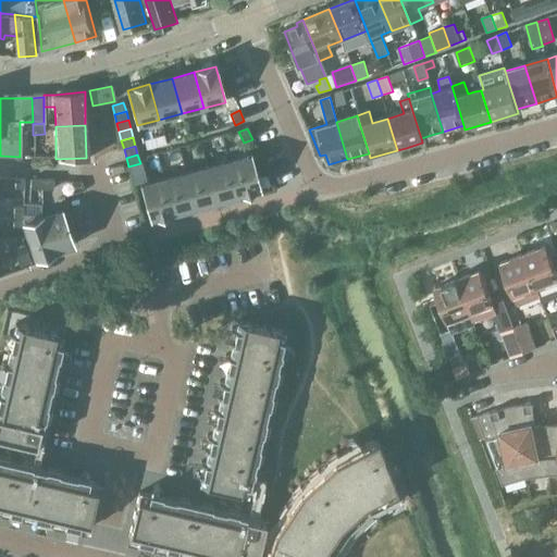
[(250,155),(229,161),(238,197),(260,190),(250,155)]
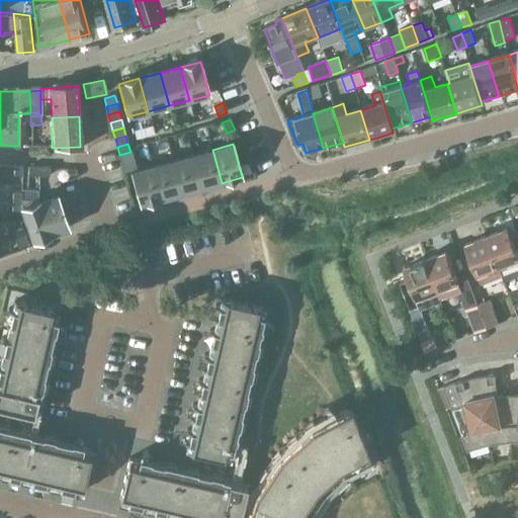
[(212,150),(192,155),(201,188),(222,183),(212,150)]
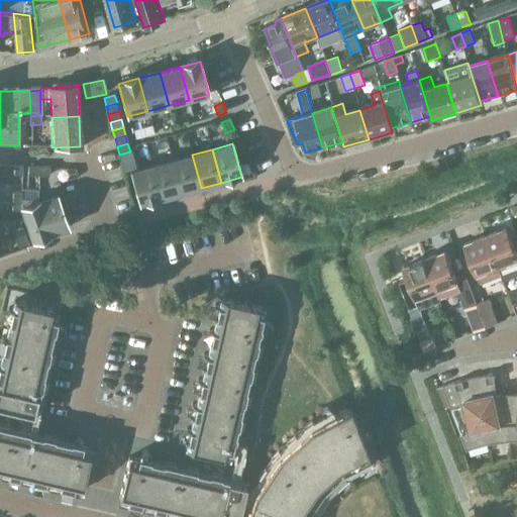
[(192,154),(172,161),(181,194),(201,188),(192,154)]
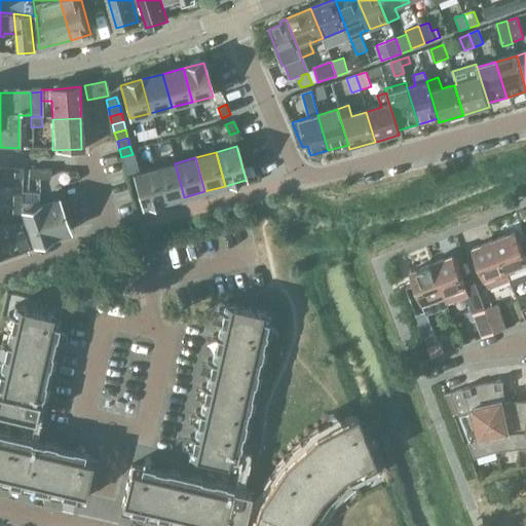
[(175,163),(154,168),(163,202),(184,197),(175,163)]
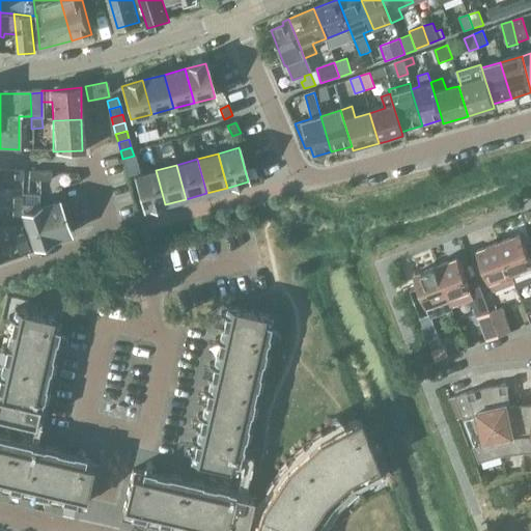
[(156,170),(134,176),(144,211),(165,204),(156,170)]
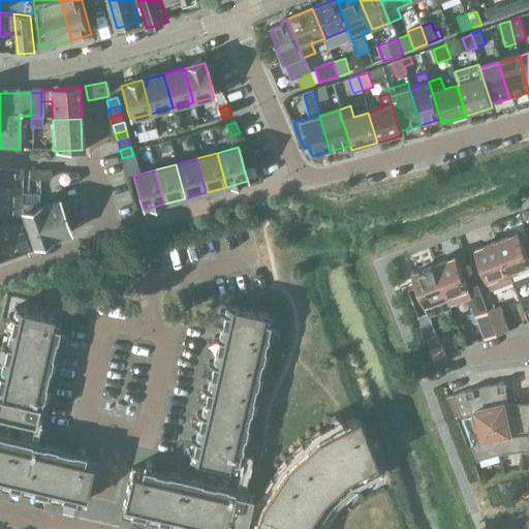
[(14,170),(13,181),(23,182),(23,170),(14,170)]
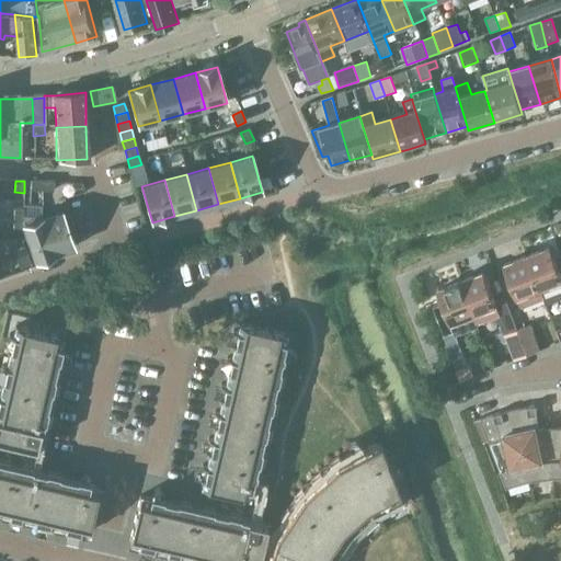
[(42,182),(31,181),(30,191),(42,191),(42,182)]
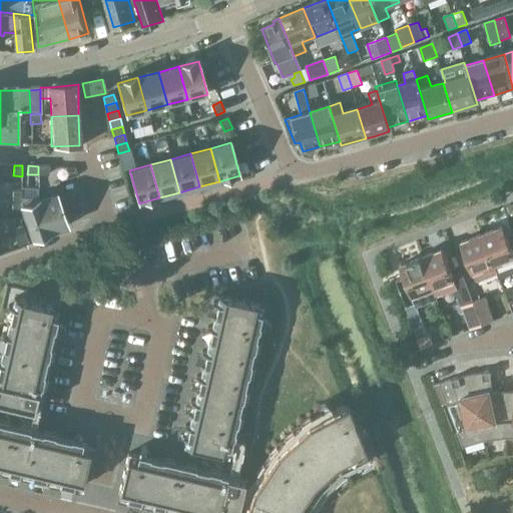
[(38,166),(38,174),(49,174),(49,166),(38,166)]
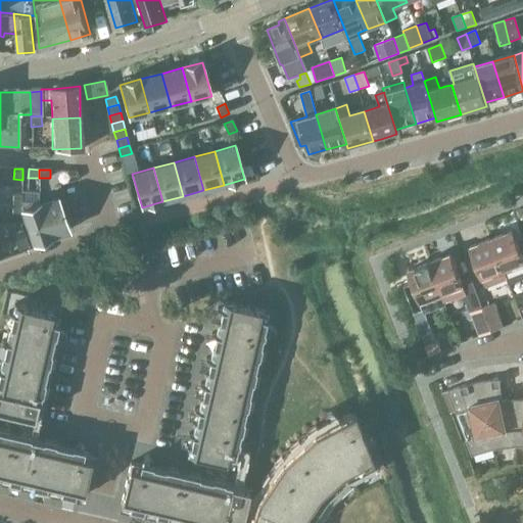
[(13,194),(12,205),(21,205),(21,195),(13,194)]
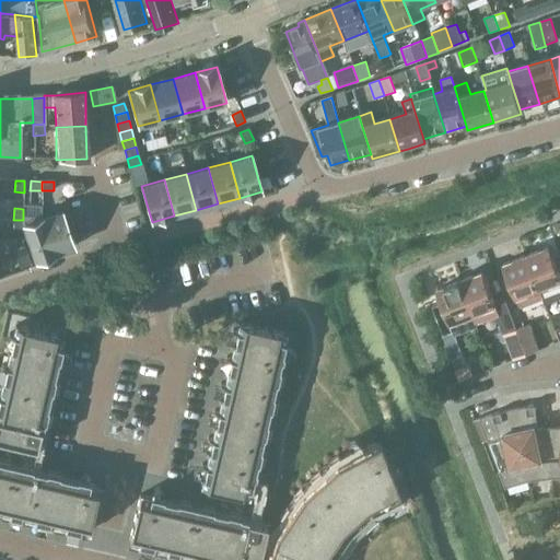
[(61,211),(42,218),(55,254),(74,247),(61,211)]
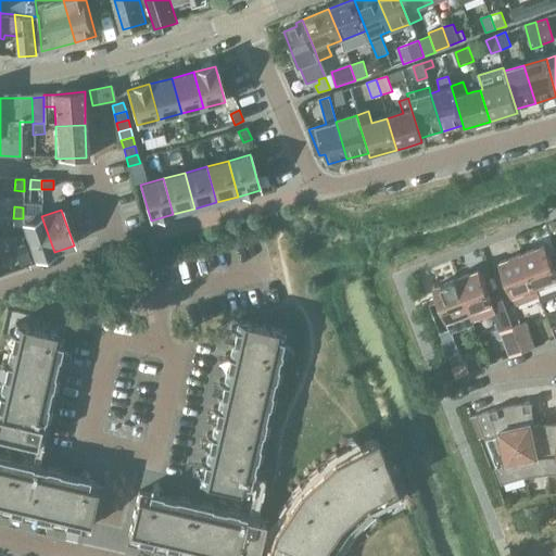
[(23,224),(35,260),(54,252),(41,216),(23,224)]
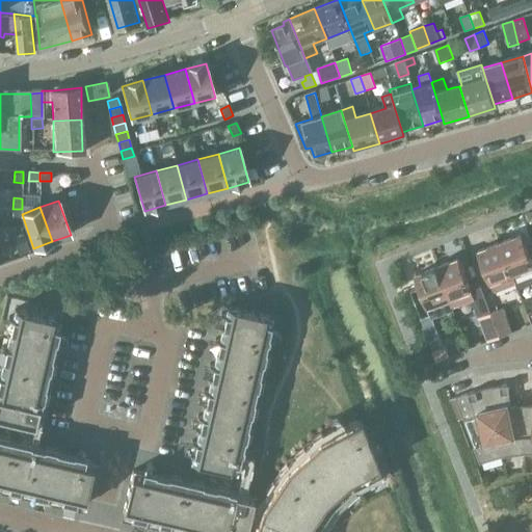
[(21,220),(22,209),(12,209),(12,220),(21,220)]
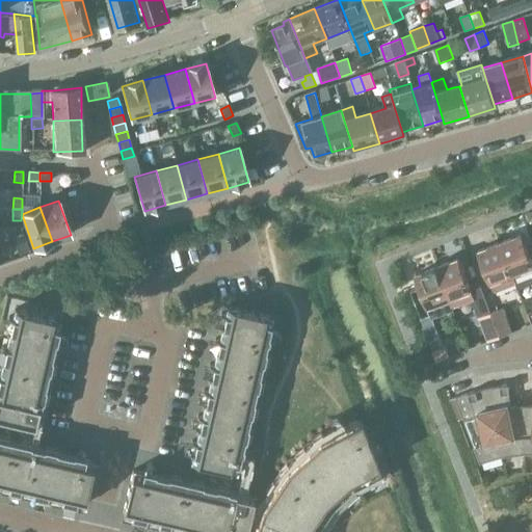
[(16,246),(26,242),(23,234),(12,238),(16,246)]
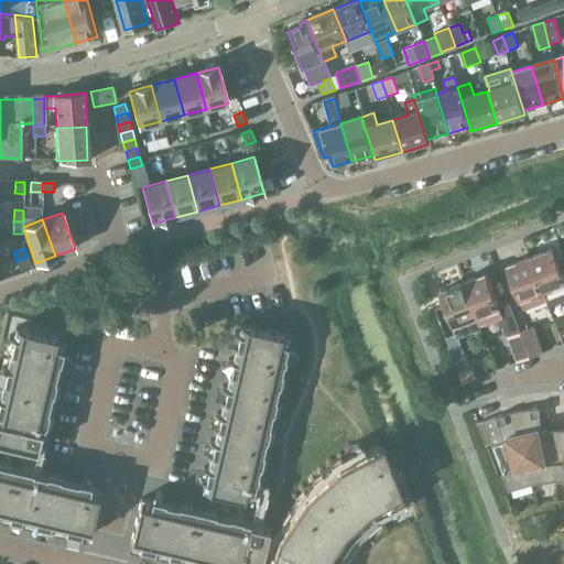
[(563,277),(553,249),(531,257),(544,291),(556,286),(561,295),(563,293),(563,277)]
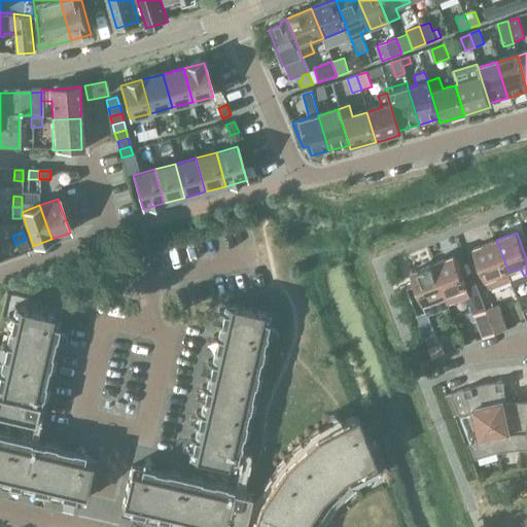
[(15,244),(18,252),(29,248),(26,240),(15,244)]
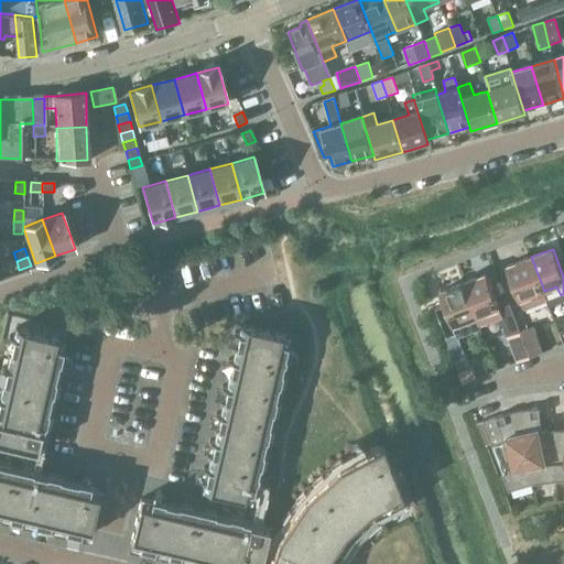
[(544,291),(531,257),(507,267),(523,308),(548,300),(544,291)]
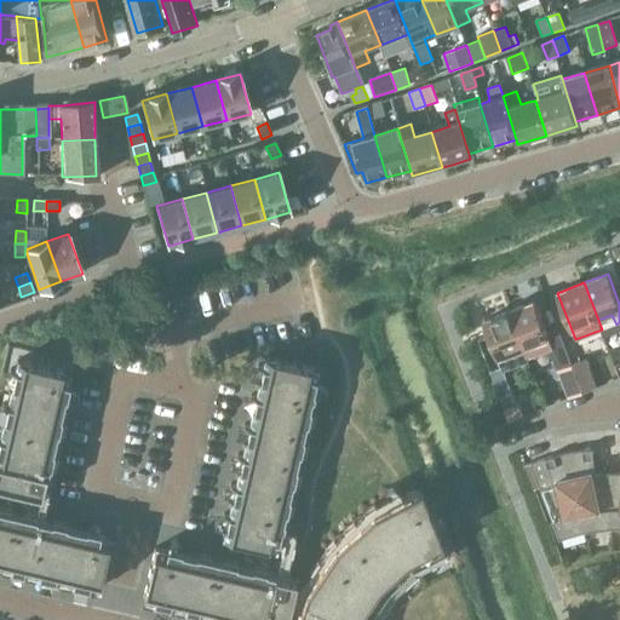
[(509,311),(522,349),(526,359),(552,349),(534,302),(509,311)]
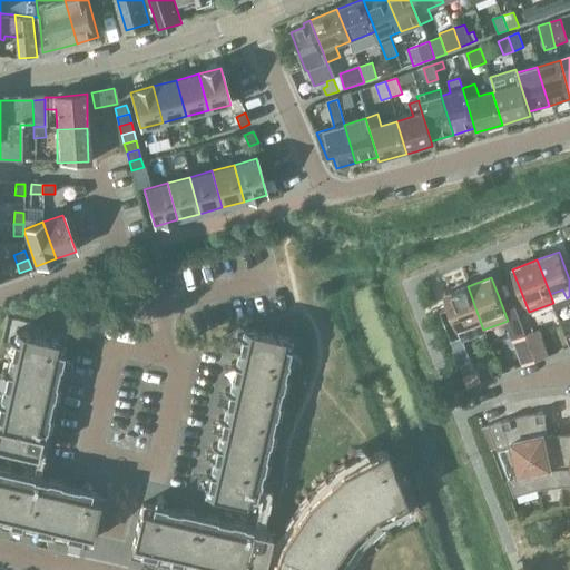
[(450,307),(440,312),(451,342),(461,337),(458,330),(480,321),(468,286),(445,295),(450,307)]
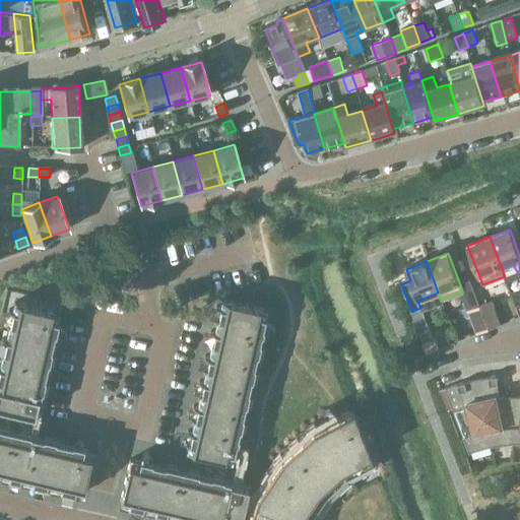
[(232,454),(262,320),(265,310),(221,300),(187,452),(231,461),(232,454)]
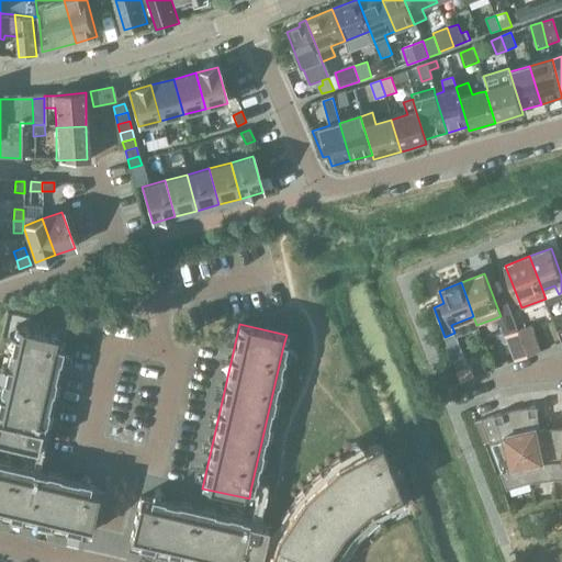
[(531,326),(518,330),(528,357),(541,351),(531,326)]
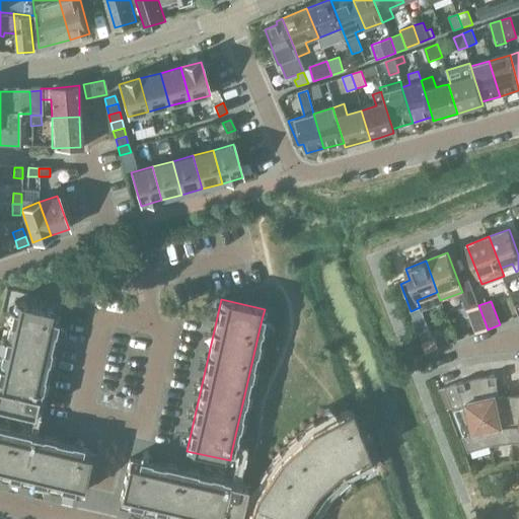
[(0,362),(0,408),(33,416),(55,321),(57,312),(14,302),(0,362)]
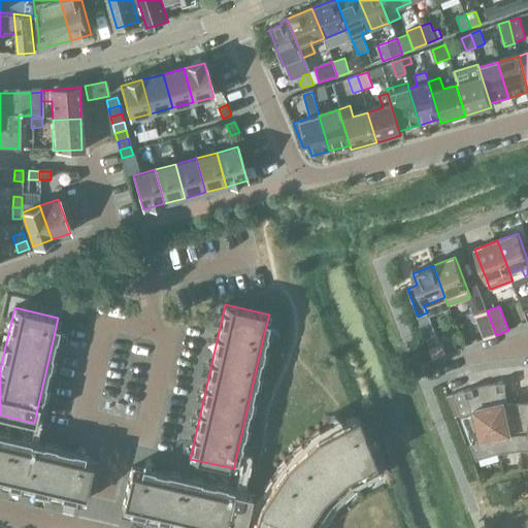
[(496,335),(487,310),(475,316),(485,339),(496,335)]
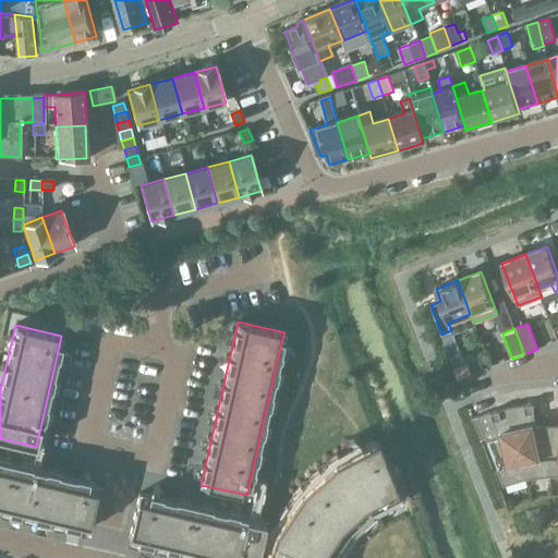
[(455,368),(459,379),(471,375),(466,363),(455,368)]
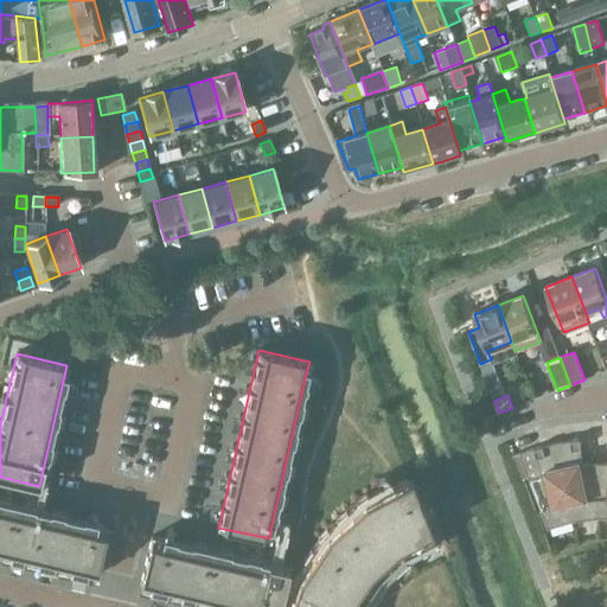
[(574,521),(599,518),(595,464),(583,466),(581,449),(580,440),(570,441),(557,443),(574,521)]
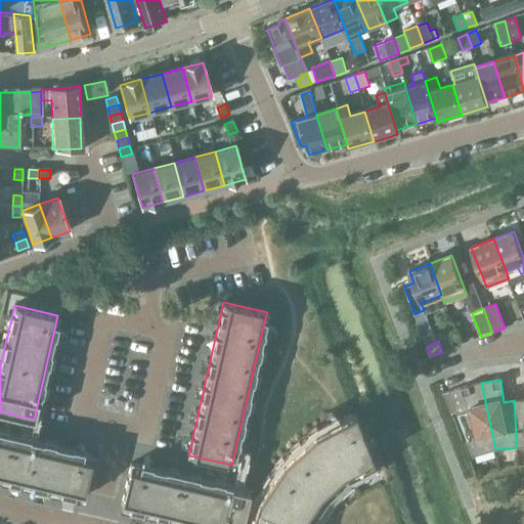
[(473,456),(495,449),(481,383),(469,386),(461,388),(468,408),(456,411),(473,456)]
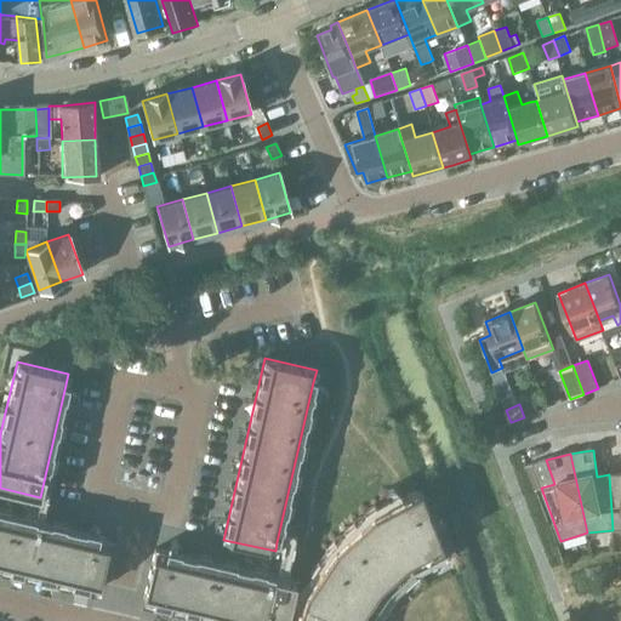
[(531,465),(528,466),(536,490),(541,488),(531,465)]
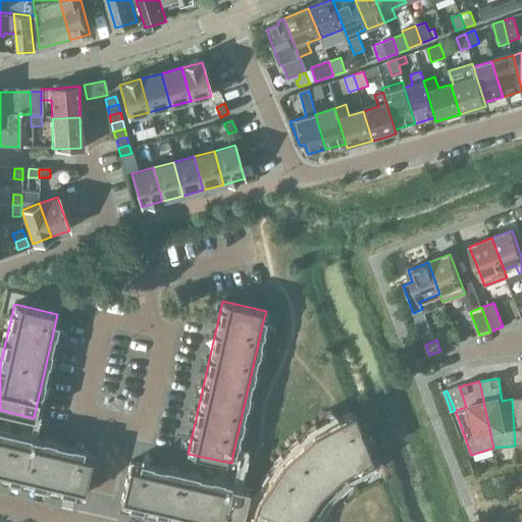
[(515,446),(521,445),(521,399),(512,399),(515,446)]
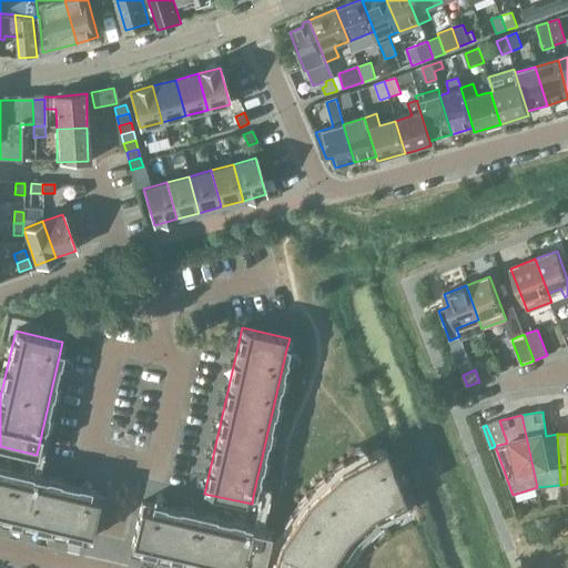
[(270,567),(336,567),(354,544),(377,521),(406,506),(384,448),(378,450),(373,454),(367,456),(344,469),(307,504),(279,545),(270,567)]
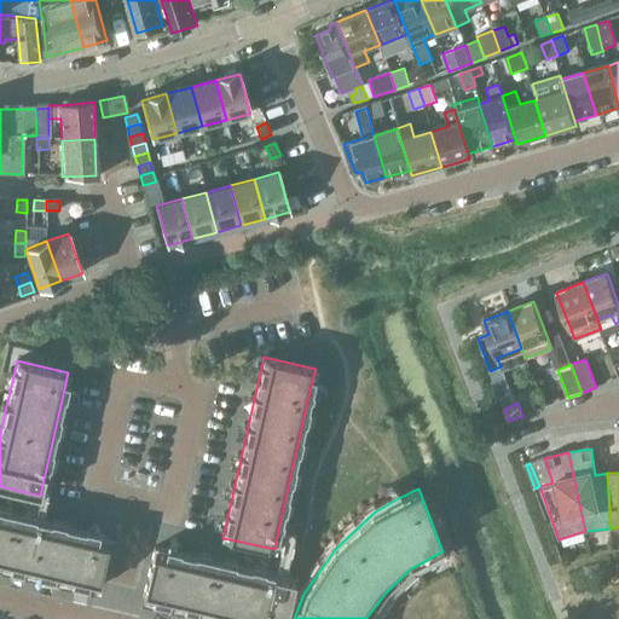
[(0,566),(98,589),(110,538),(98,534),(0,512),(0,566)]
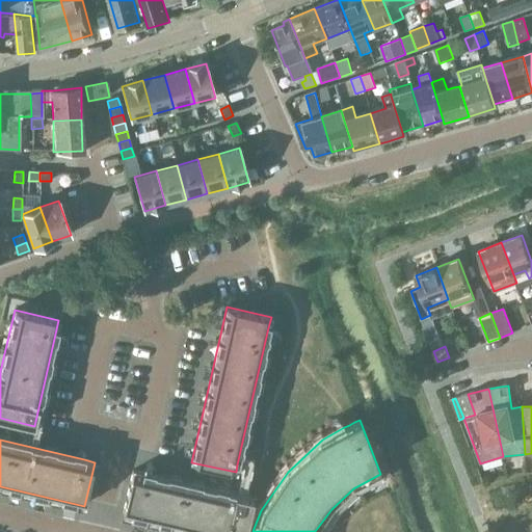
[(133,471),(123,515),(196,531),(245,531),(250,510),(254,499),(142,473),(133,471)]
